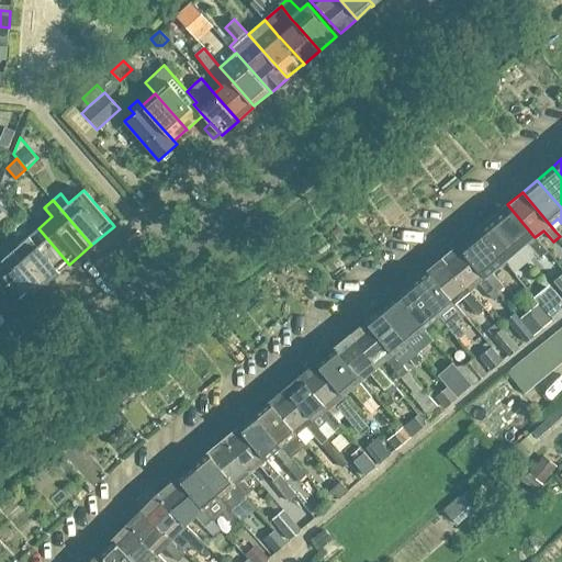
[(535,237),(507,204),(476,229),(505,262),(508,259),(526,245),(539,259),(548,253),(540,244),(535,237)]
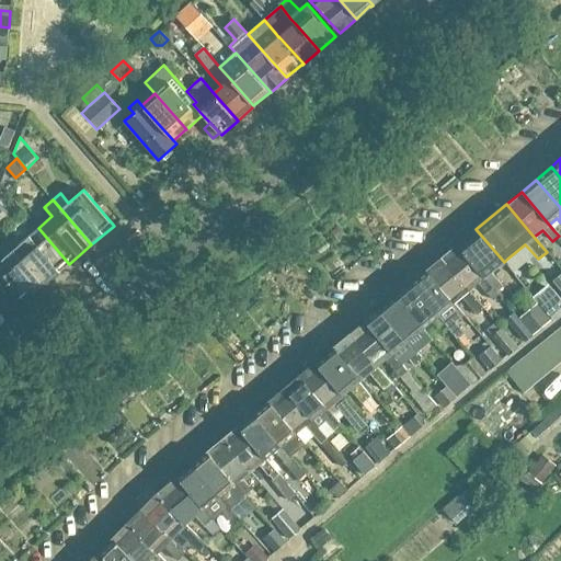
[(69,264),(38,228),(16,247),(47,283),(69,264)]
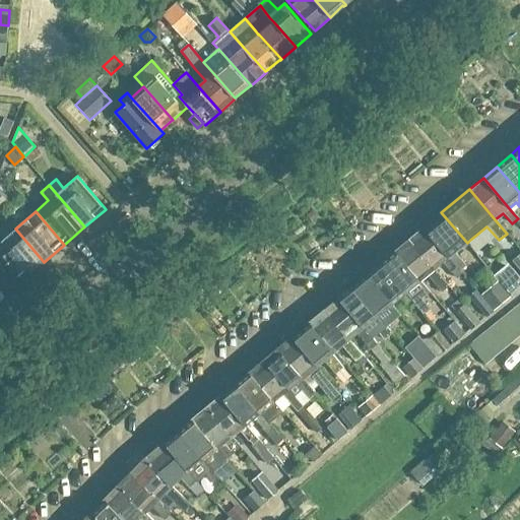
[(467,243),(441,212),(423,229),(454,264),(460,271),(466,266),(455,252),(467,243)]
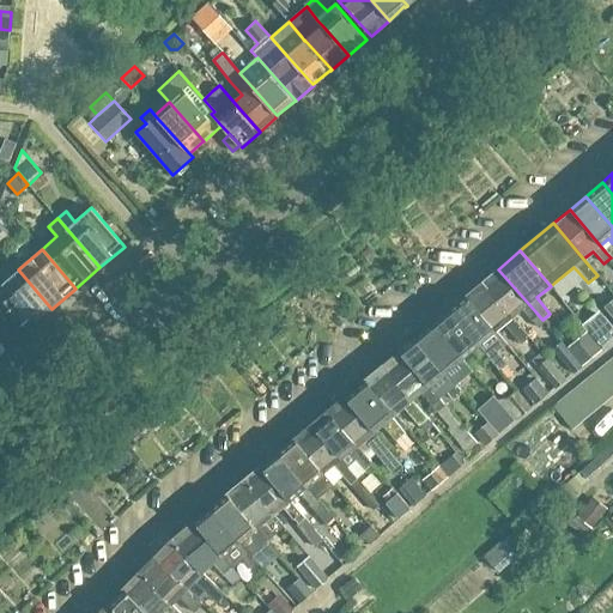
[(52,309),(18,269),(0,285),(0,298),(28,331),(52,309)]
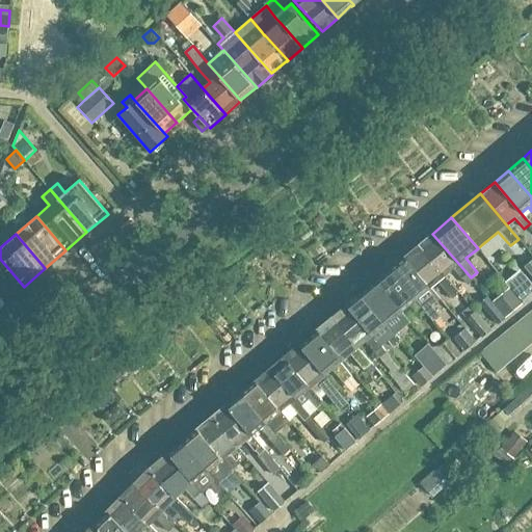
[(464,270),(432,234),(418,245),(445,276),(453,269),(464,283),(471,277),(464,270)]
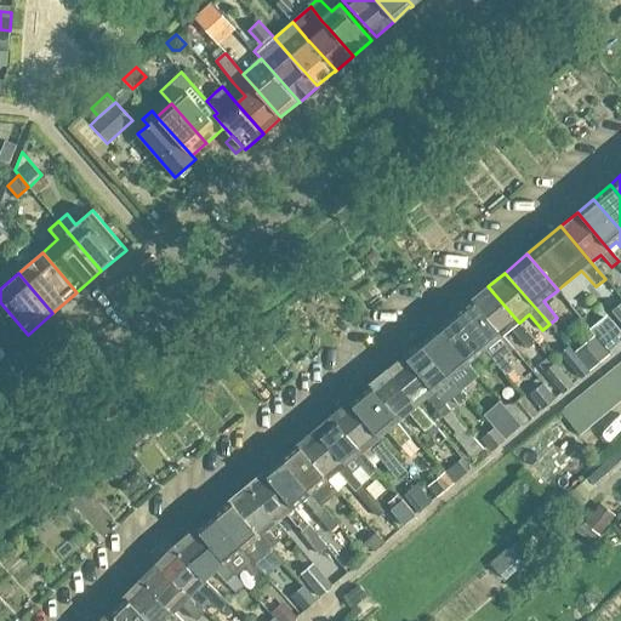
[(519,323),(488,286),(471,301),(502,336),(503,336),(511,329),(528,349),(536,343),(525,329),(519,323)]
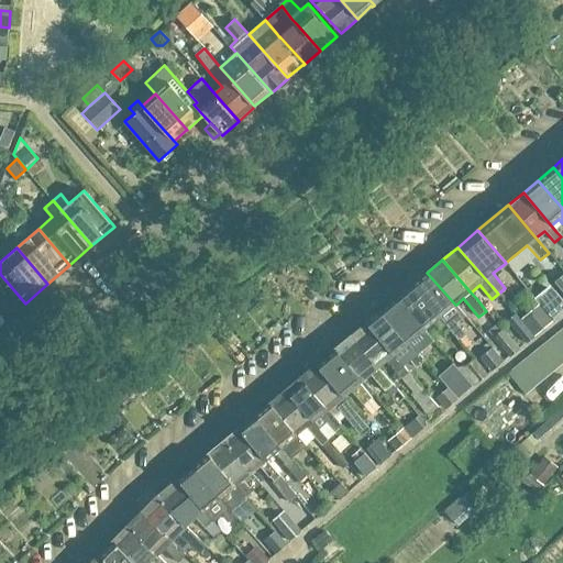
[(456,305),(455,305),(427,273),(411,285),(440,318),(445,324),(450,329),(457,339),(465,332),(456,322),(465,315),(456,305)]
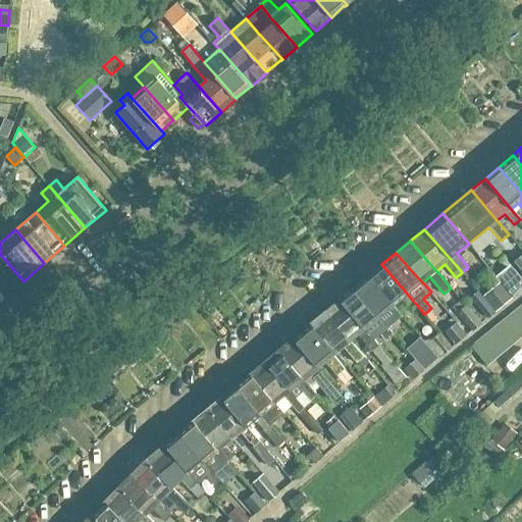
[(408,295),(381,264),(368,276),(394,307),(403,299),(411,309),(417,305),(413,301),(408,295)]
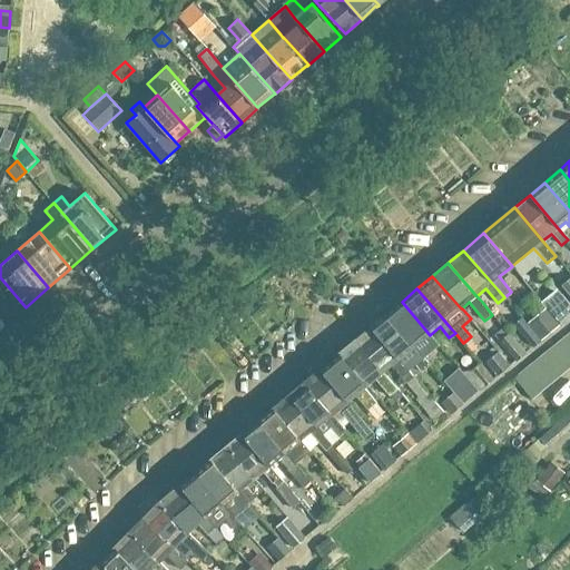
[(542,303),(560,323),(569,314),(569,303),(558,290),(542,303)]
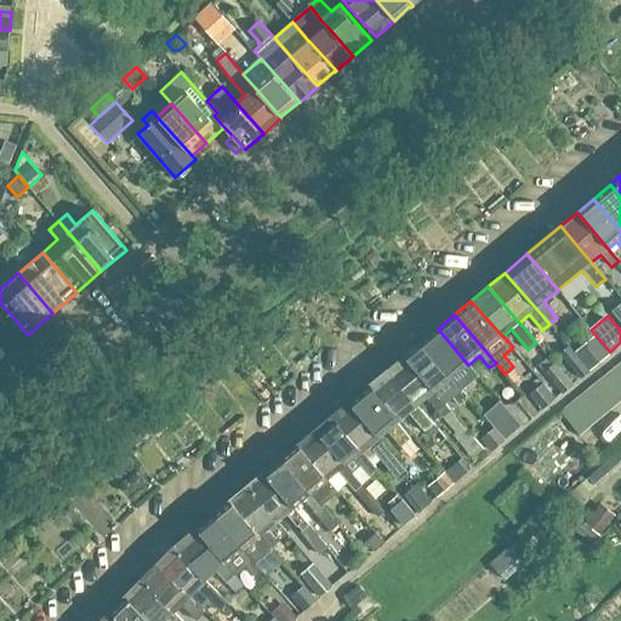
[(468,365),(438,329),(421,342),(451,379),(462,370),(467,376),(473,371),(468,365)]
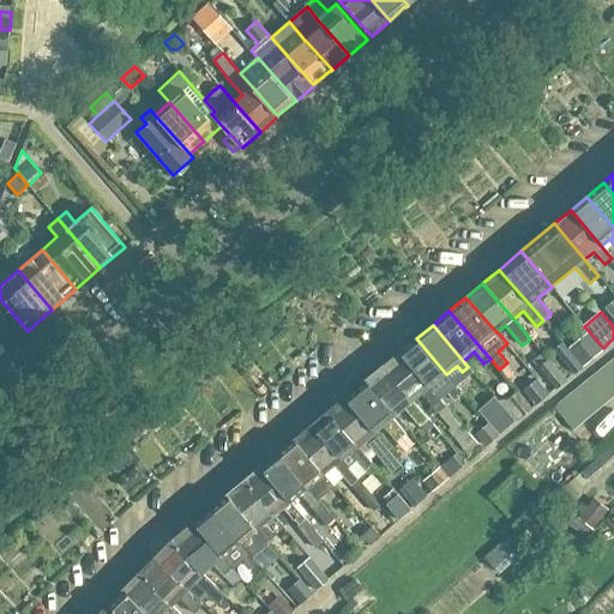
[(588,331),(569,348),(583,366),(603,349),(588,331)]
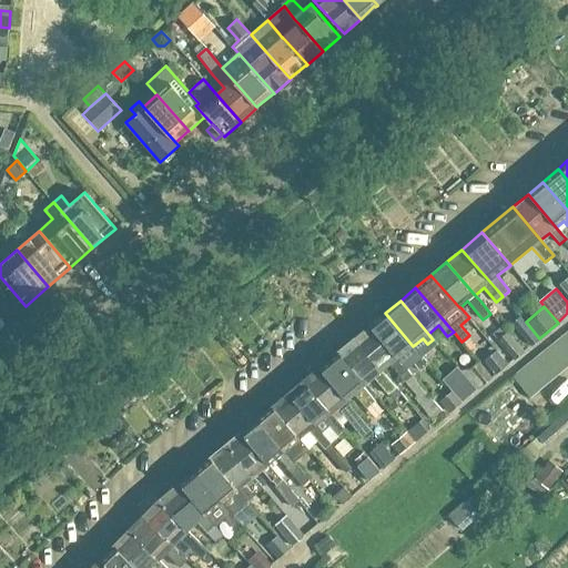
[(413,346),(385,313),(369,326),(397,358),(403,365),(407,369),(416,363),(421,368),(427,363),(418,353),(413,346)]
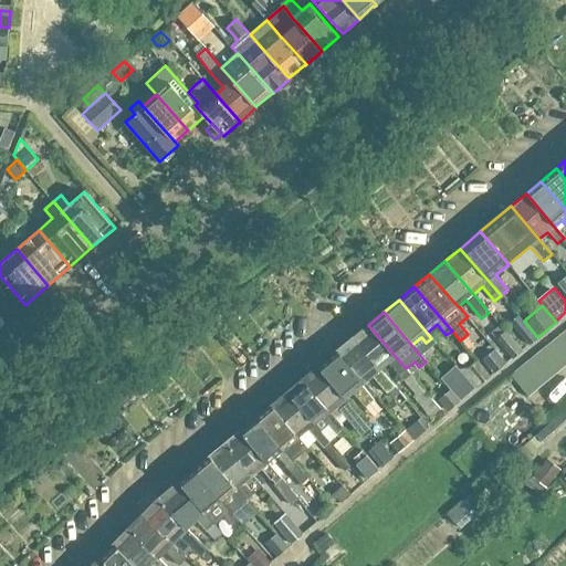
[(530,344),(537,337),(524,321),(519,314),(510,322),(530,344)]
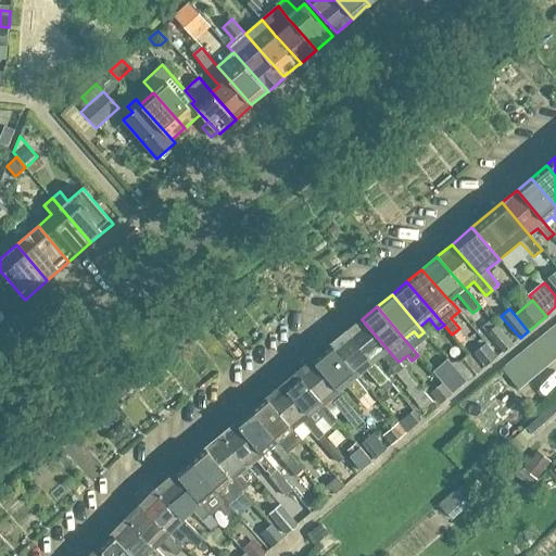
[(415,382),(403,368),(399,363),(399,362),(394,357),(389,351),(362,319),(346,331),(374,364),(382,356),(408,388),(405,390),(422,411),(432,403),(415,382)]
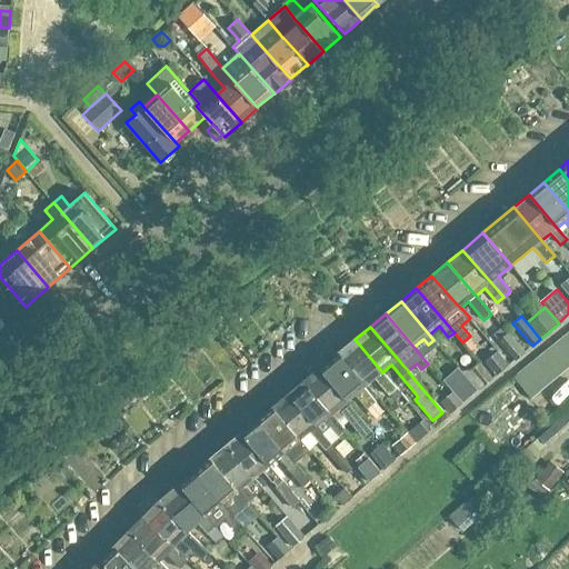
[(525,352),(507,332),(498,340),(516,360),(525,352)]
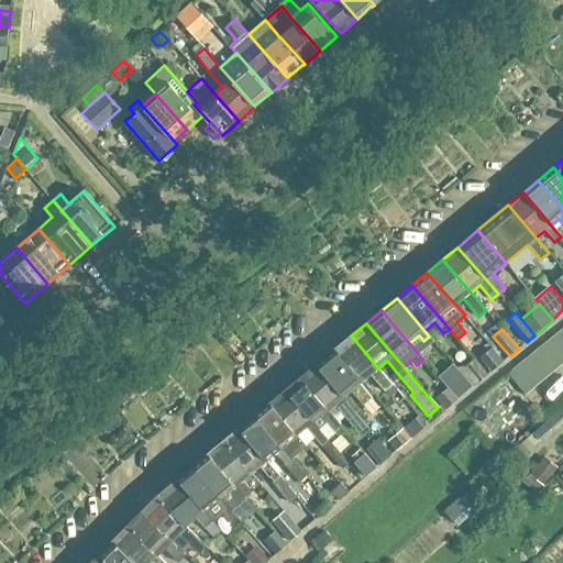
[(526,395),(562,364),(562,329),(509,374),(526,395)]
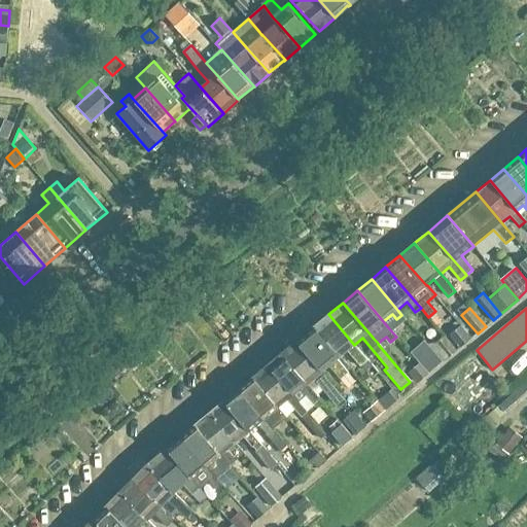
[(354,345),(328,314),(314,326),(340,356),(347,351),(360,367),(362,365),(373,378),(379,373),(359,351),(354,345)]
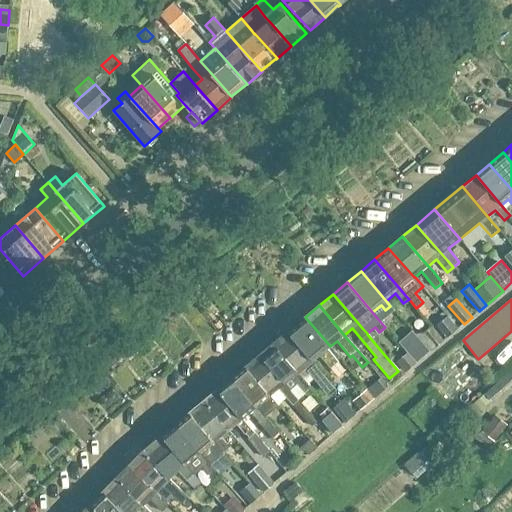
[(330,346),(305,317),(287,332),(312,361),(319,356),(330,369),(338,362),(327,349),(330,346)]
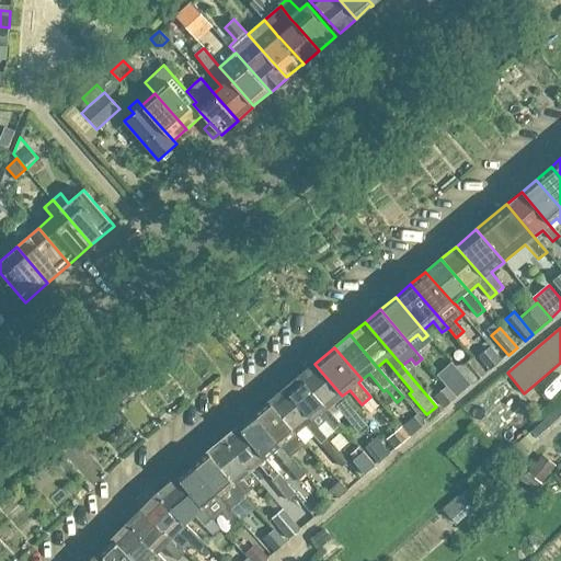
[(502,361),(491,347),(480,356),(491,369),(502,361)]
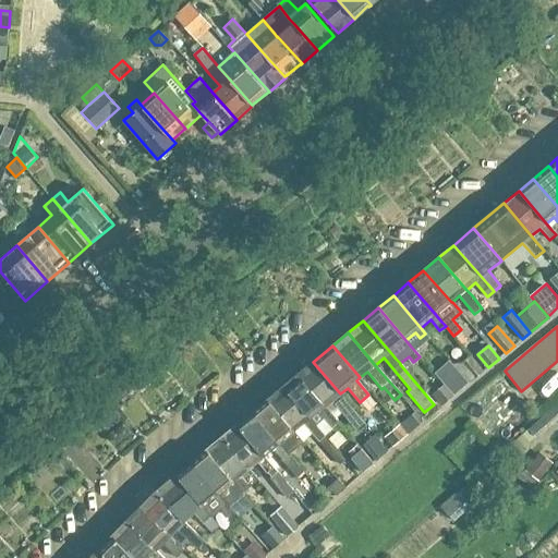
[(484,371),(471,354),(462,363),(452,363),(466,380),(472,380),(484,371)]
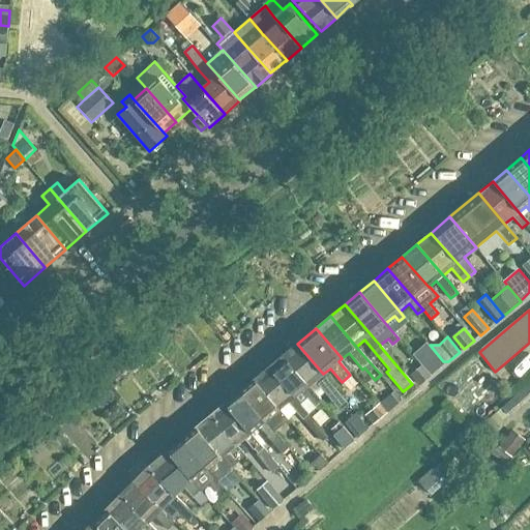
[(340,411),(348,405),(323,374),(297,344),(283,355),(308,386),(315,381),(329,399),(340,411)]
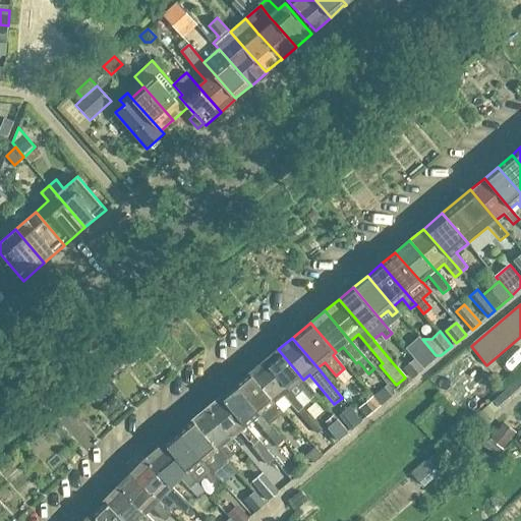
[(435,355),(421,340),(412,348),(425,363),(435,355)]
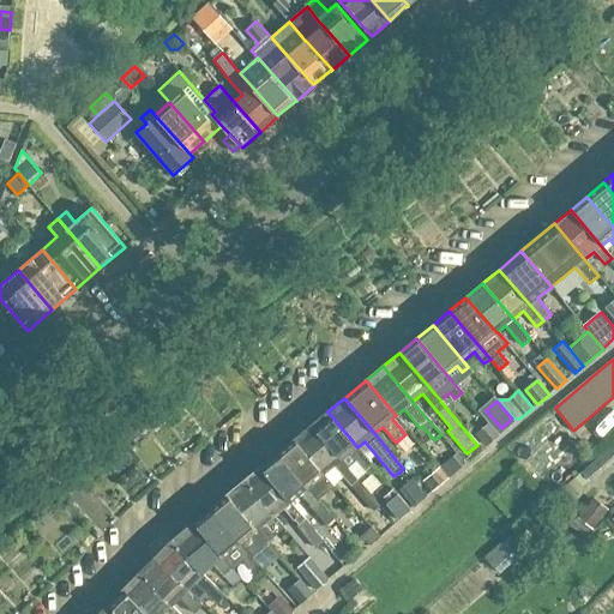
[(357,447),(327,411),(311,426),(341,461),(347,468),(356,461),(363,469),(371,463),(363,455),(357,447)]
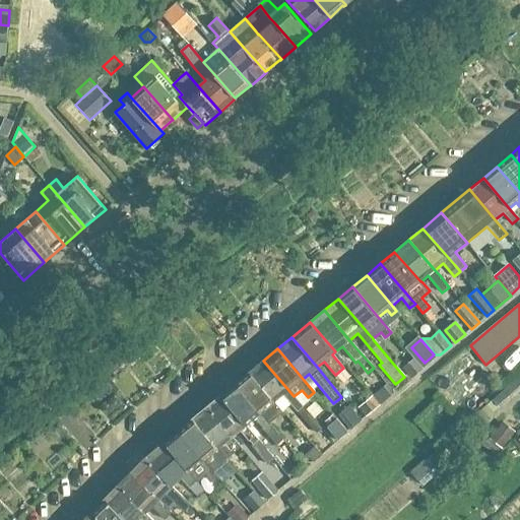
[(428,374),(447,404),(480,384),(461,353),(428,374)]
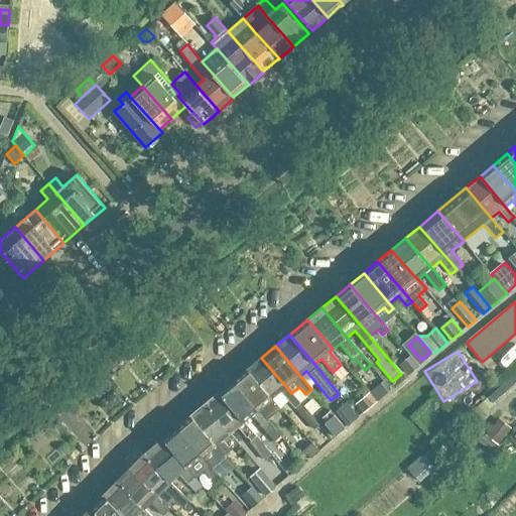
[(420,365),(411,355),(400,364),(409,374),(420,365)]
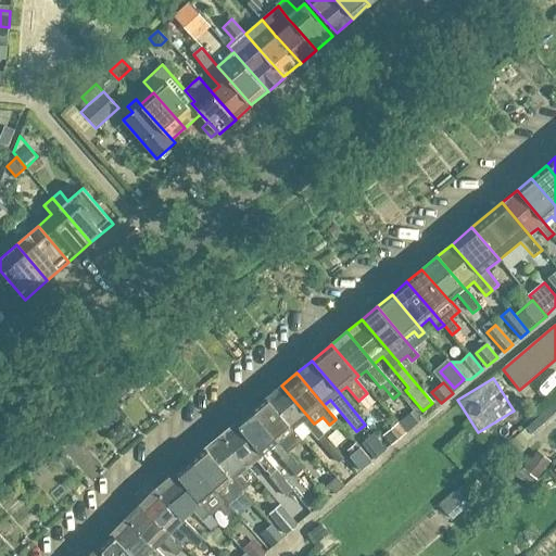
[(342,454),(314,424),(308,417),(281,386),(266,399),(293,430),(302,422),(317,441),(338,463),(344,456),(342,454)]
